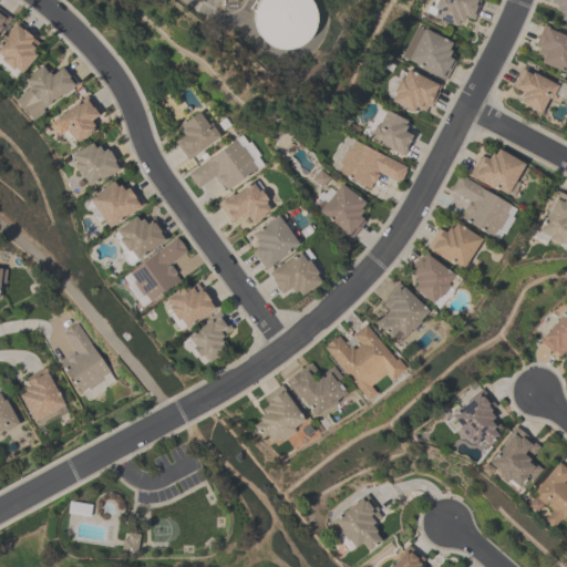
[(259,0),(258,47),(310,49),(312,0),(259,0)]
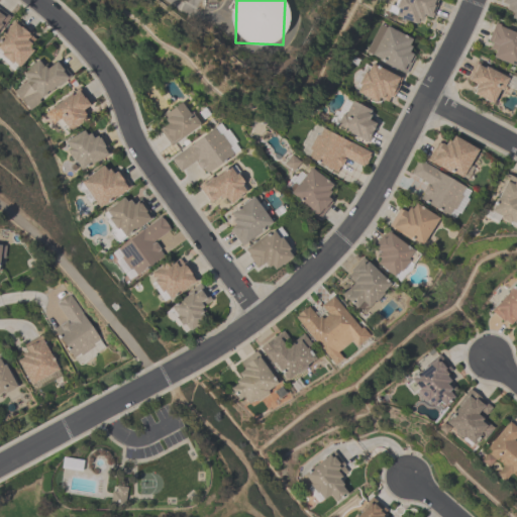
[(433,20),(439,0),(393,0),(389,15),(420,25),(422,16),(433,20)]
